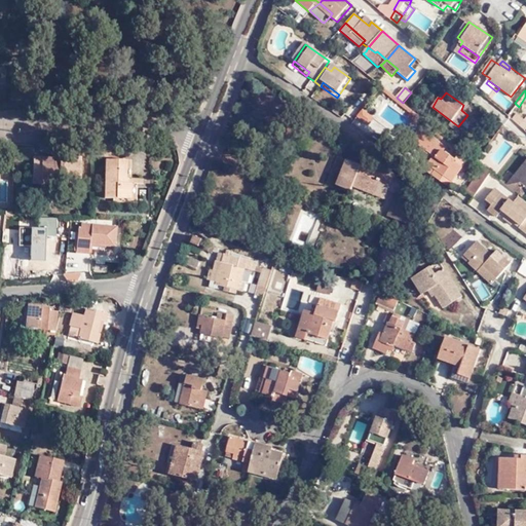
[(364,115),(360,121),(370,129),(374,123),(364,115)]
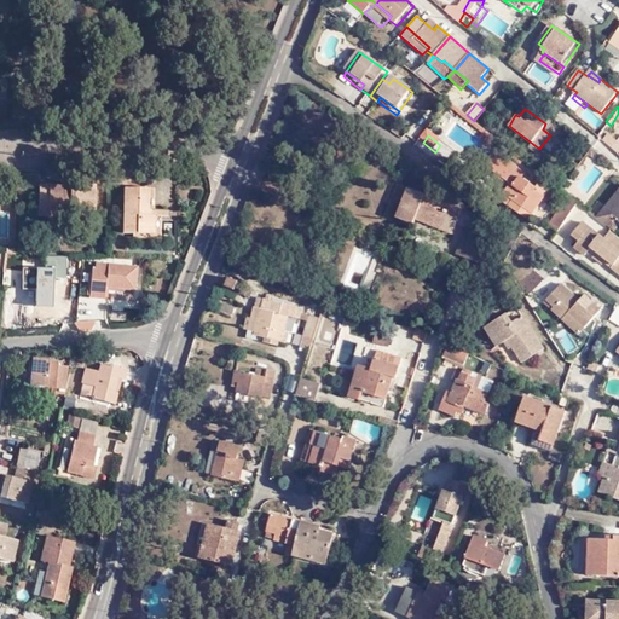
[(485,142),(490,146),(495,140),(489,136),(485,142)]
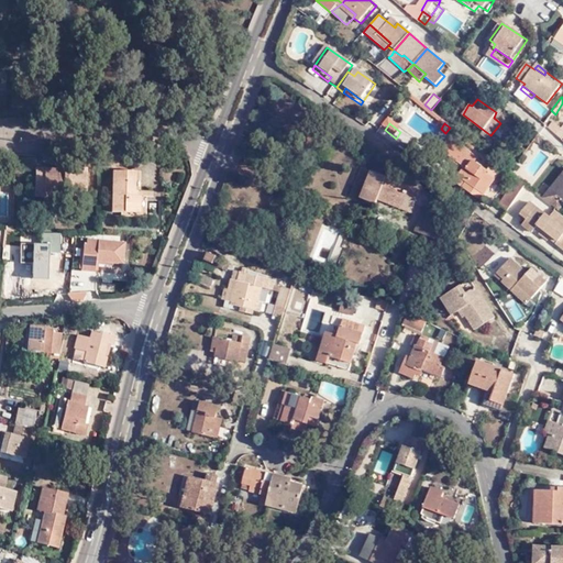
[(550,128),(562,139),(562,130),(554,123),(550,128)]
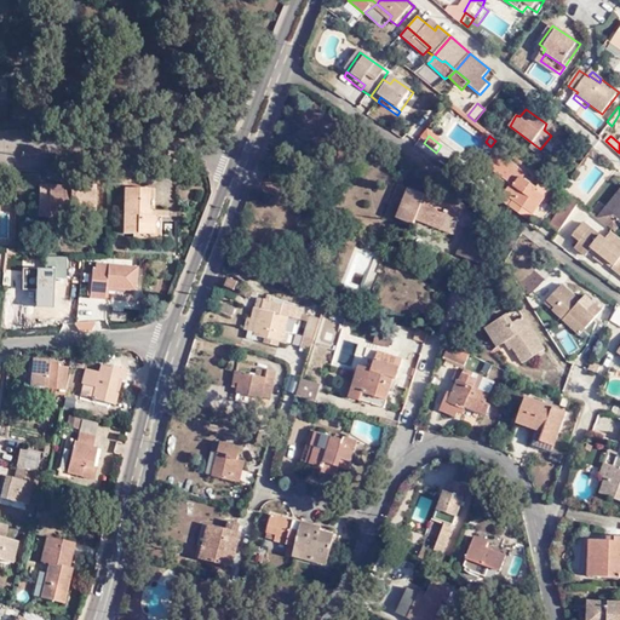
[(597,154),(593,150),(587,158),(593,161),(597,154)]
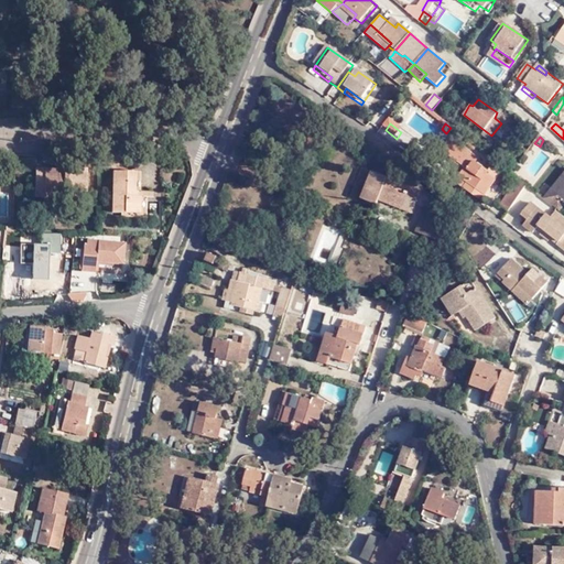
[(456,161),(462,152),(453,145),(446,154),(456,161)]
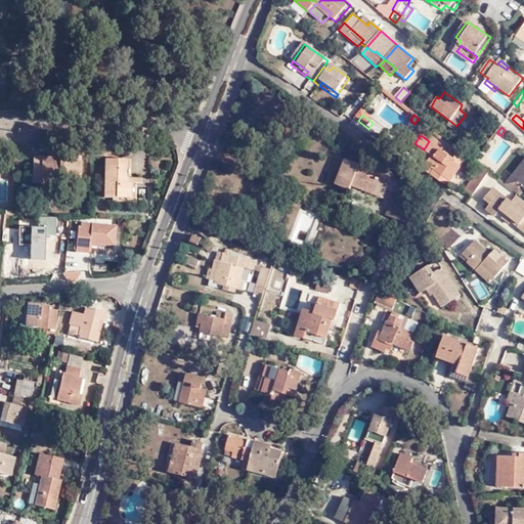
[(433,156),(438,149),(429,141),(424,149),(433,156)]
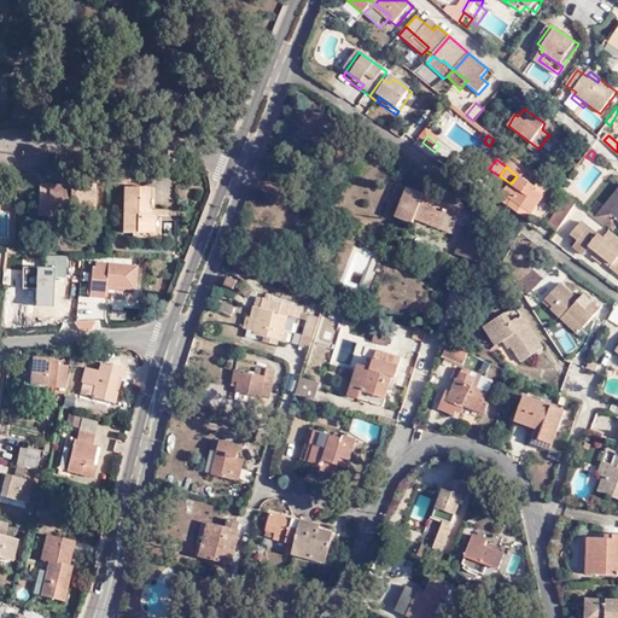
[(517,203),(513,210),(531,223),(551,194),(543,188),(540,192),(517,176),(511,184),(516,187),(508,197),(511,199),(517,203)]
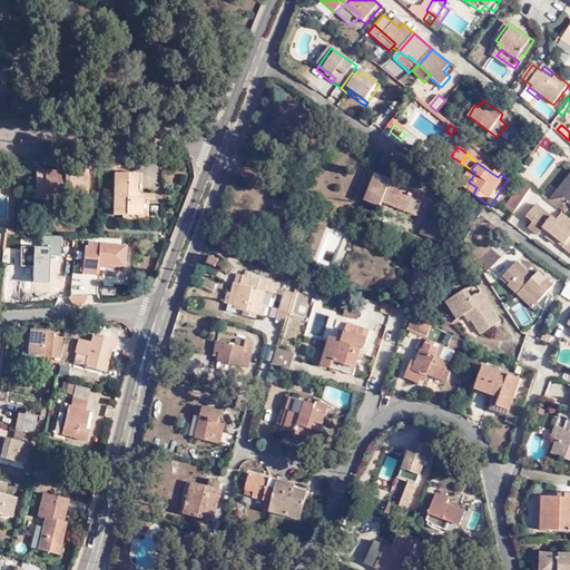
[(89,167),(68,167),(68,173),(48,173),(48,167),(38,166),(38,185),(47,185),(47,190),(88,192),(89,167)]
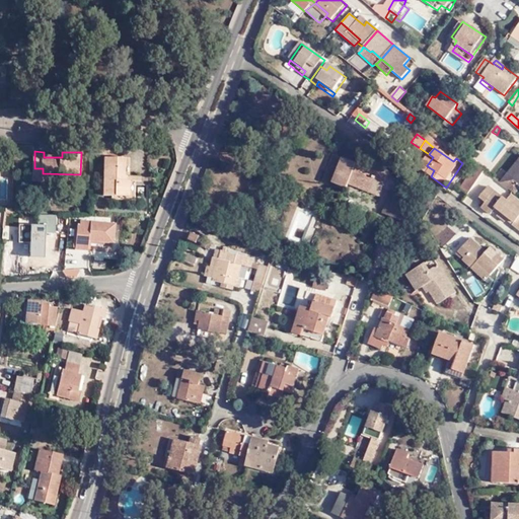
[(128,156),(105,156),(104,196),(131,197),(132,180),(127,180),(128,156)]
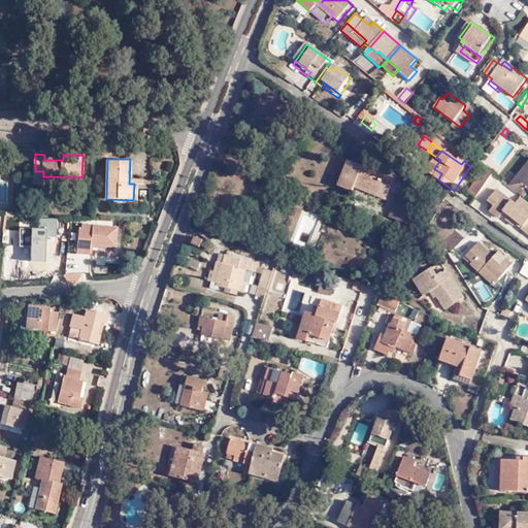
[(389,191),(393,180),(349,162),(342,178),(349,180),(344,190),(356,194),(358,191),(360,185),(381,195),(380,200),(385,202),(389,191)]
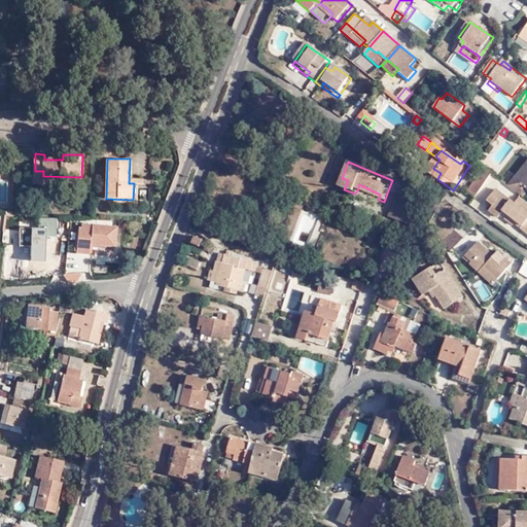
[(526,167),(518,178),(526,185),(526,167)]
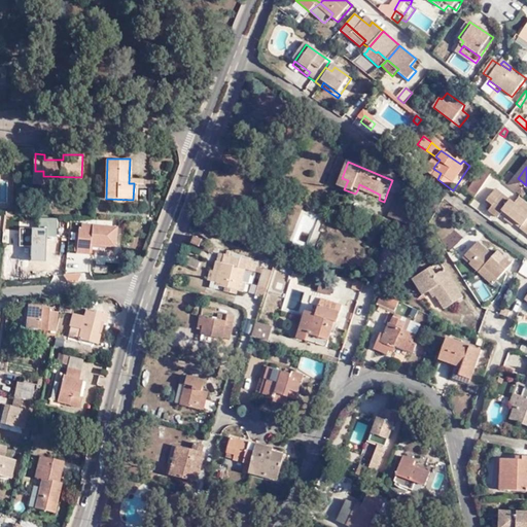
[(431,175),(437,179),(441,173),(435,170),(431,175)]
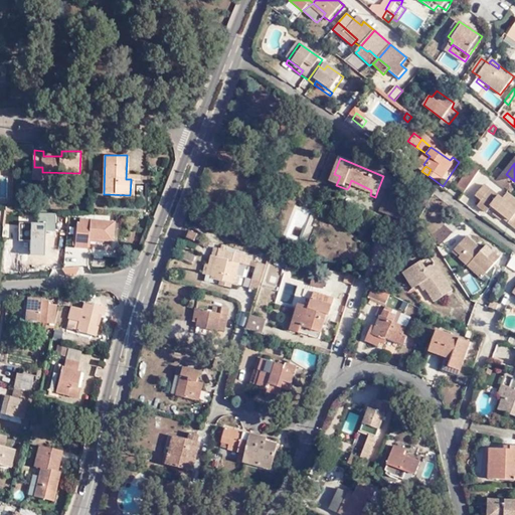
[(468,197),(484,174),(476,168),(460,191),(468,197)]
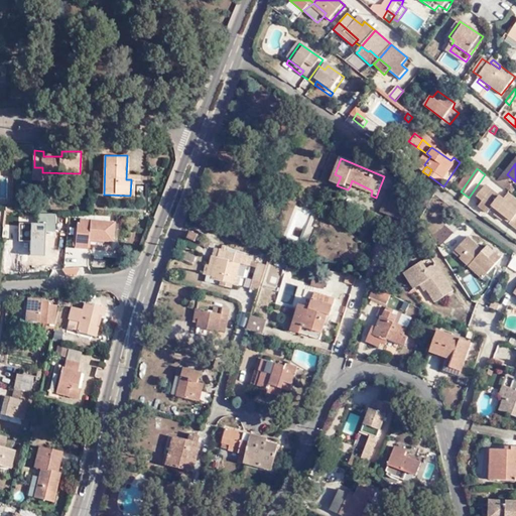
[(341,176),(335,174),(331,183),(337,185),(341,176)]
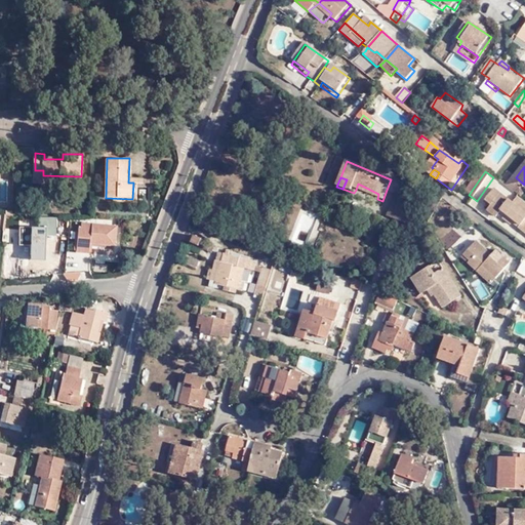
[(524,197),(524,196),(524,185),(516,177),(510,186),(524,197)]
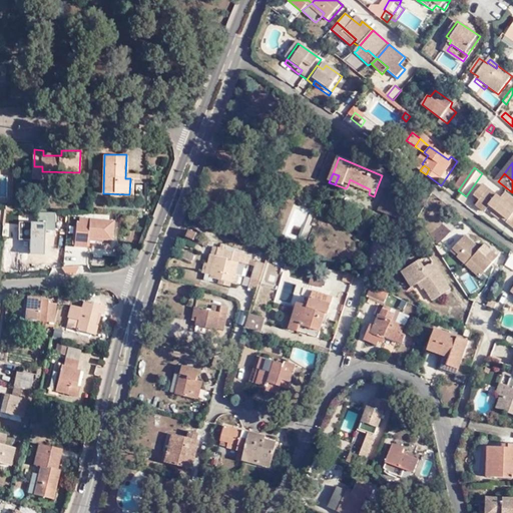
[(406,188),(382,175),(378,185),(388,190),(389,187),(403,194),(406,188)]
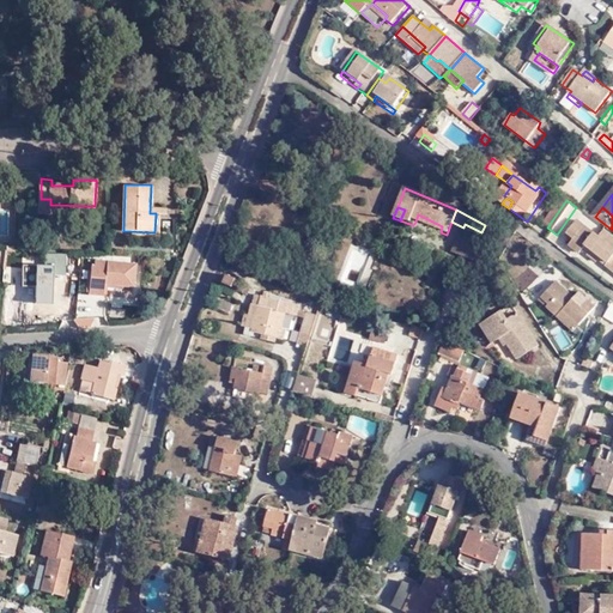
[(416,222),(441,232),(442,226),(418,214),(416,222)]
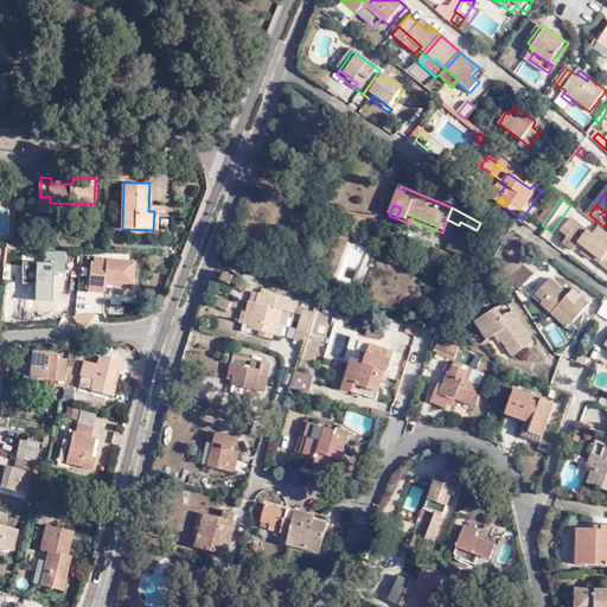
[(606,266),(602,270),(606,273),(606,249),(573,225),(564,236),(572,241),(566,248),(577,256),(583,249),(589,254),(606,266)]
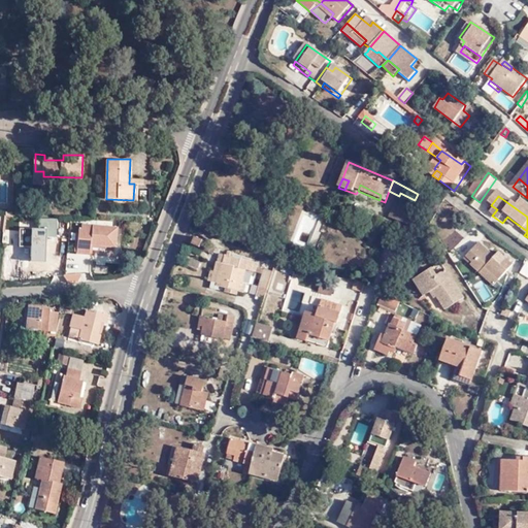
[(517,229),(524,235),(527,231),(513,221),(507,227),(516,232),(517,229)]
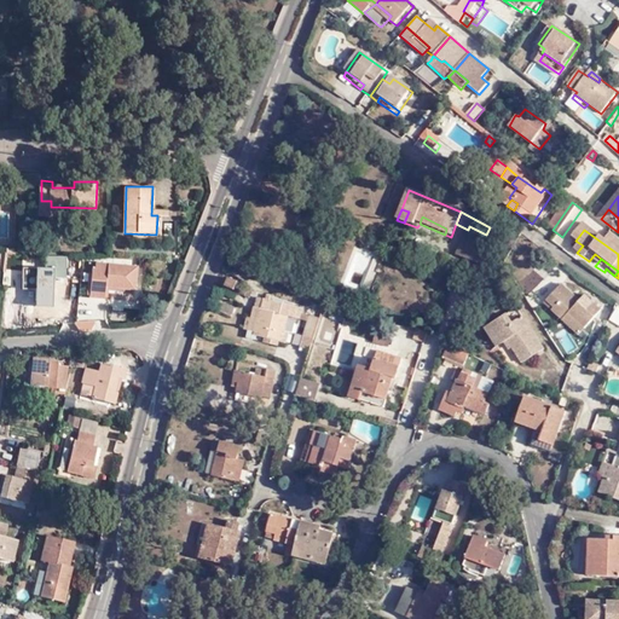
[(94,267),(92,296),(106,298),(106,285),(136,288),(137,264),(94,261),(94,267)]
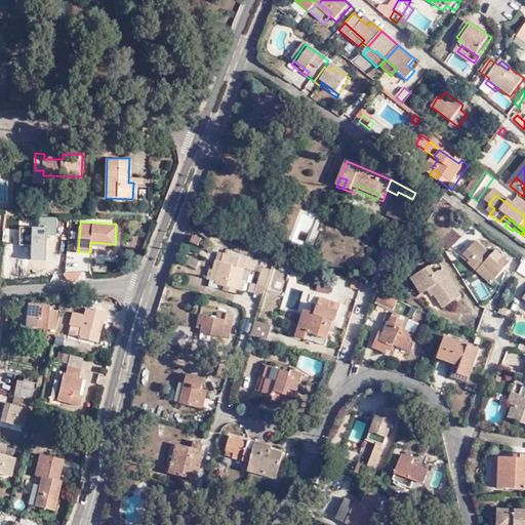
[(4,228),(2,238),(13,240),(13,243),(21,243),(23,231),(4,228)]
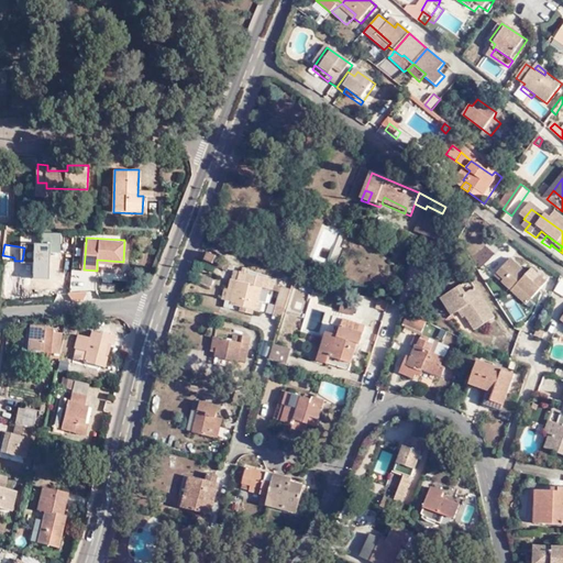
[(218,255),(209,254),(207,261),(216,264),(218,255)]
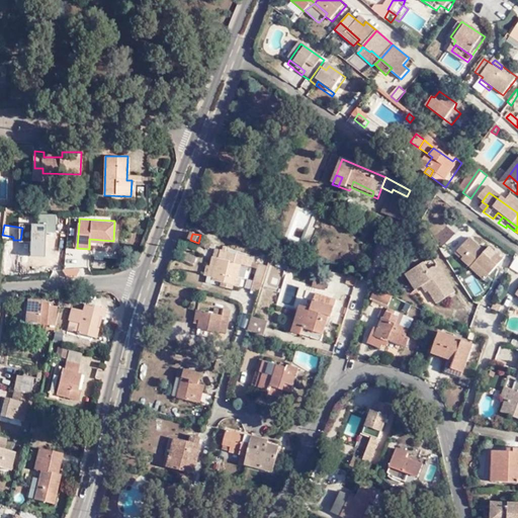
[(475,262),(488,274),(502,258),(487,246),(484,250),(467,237),(452,254),(465,265),(468,262),(471,264),(475,262)]
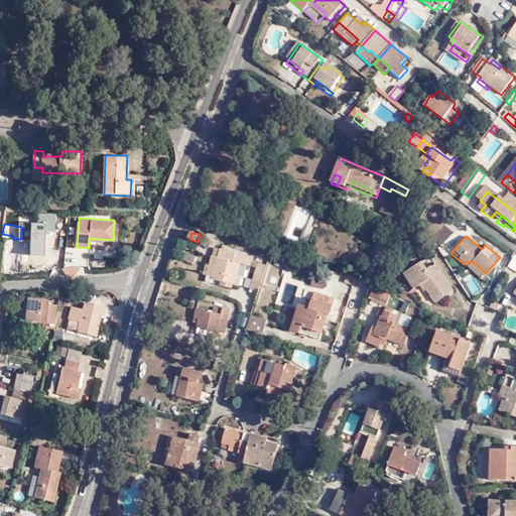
[(209,248),(211,241),(201,237),(198,245),(209,248)]
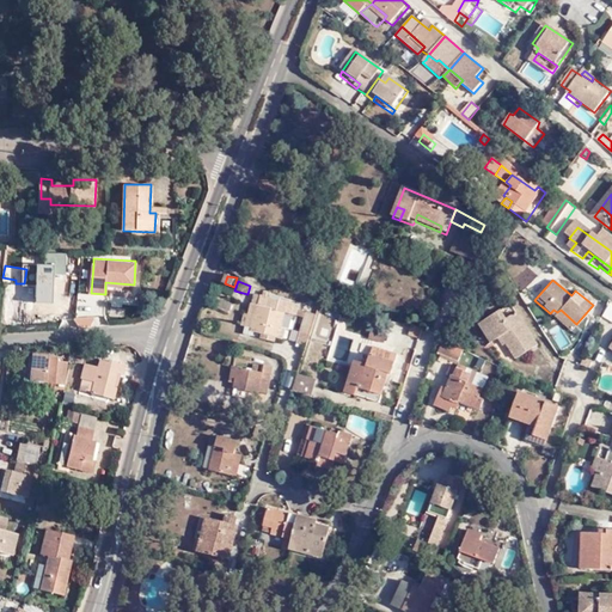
[(277,338),(280,328),(285,311),(298,313),(300,305),(264,295),(254,332),(265,334),(264,338),(276,341),(277,338)]
